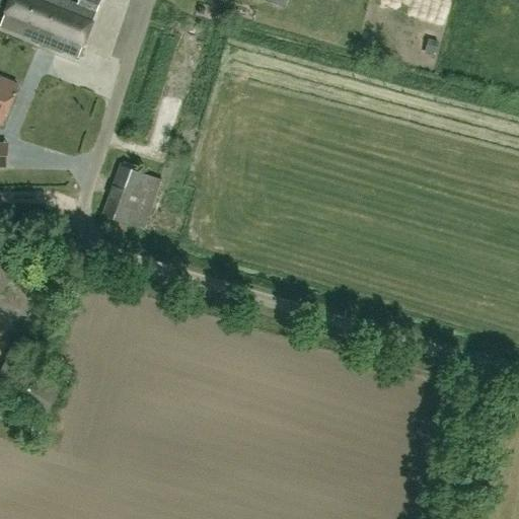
[(0,30),(78,60),(96,10),(99,0),(77,0),(76,2),(69,0),(0,0),(0,6),(6,9),(0,25),(0,30)]
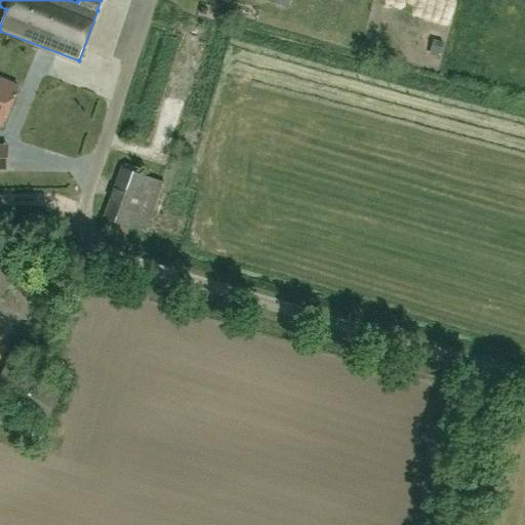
[(15,96),(14,96),(18,86),(9,83),(0,78),(0,170),(3,171),(7,171),(7,146),(0,146),(0,125),(2,127),(6,117),(7,118),(9,111),(12,104),(15,96)]
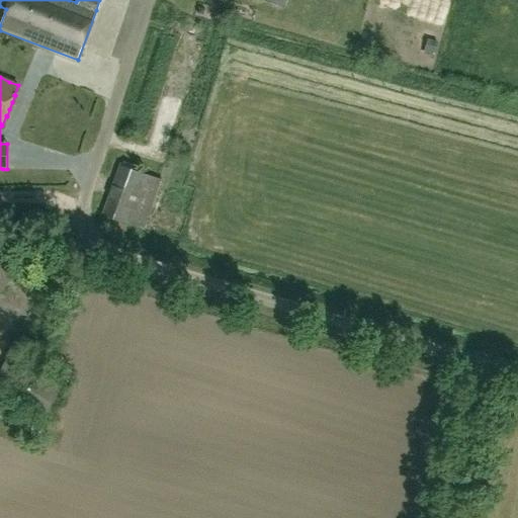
[(120,165),(108,197),(102,214),(143,229),(160,179),(120,165)]
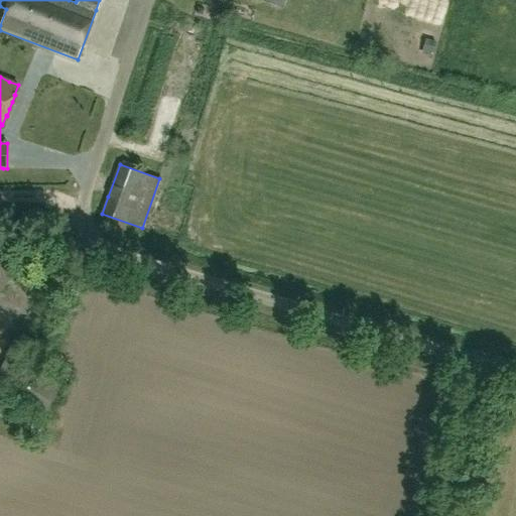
[(0,393),(46,420),(66,387),(9,354),(0,368),(0,393)]
